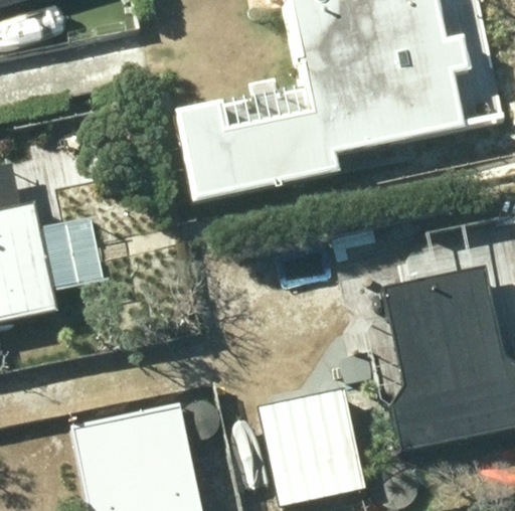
[(286,0),(286,3),(310,112),(224,131),(218,102),(175,112),(195,201),(341,169),(337,152),(465,124),(453,69),(469,65),(463,36),(450,39),(441,0),(286,0)]
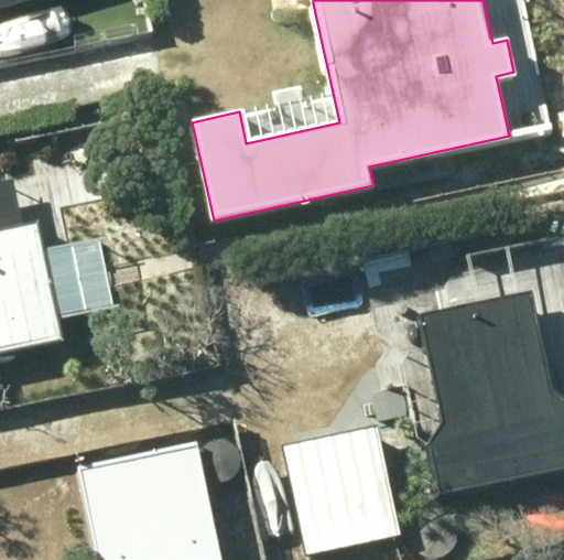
[(0,348),(56,337),(52,314),(111,303),(99,238),(40,249),(34,222),(29,223),(19,172),(0,174),(0,348)]
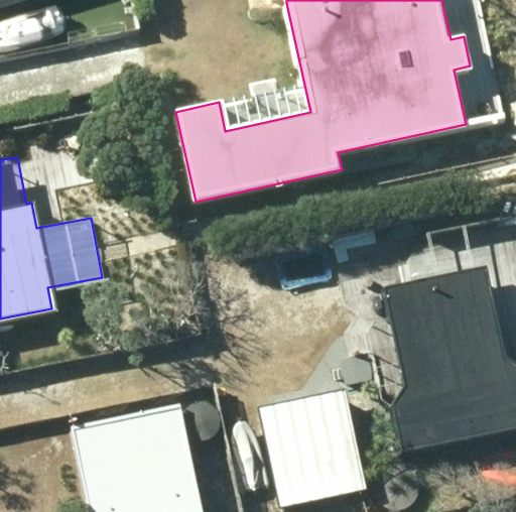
[(487,265),(384,286),(405,387),(393,404),(402,449),(515,425),(515,361),(506,355),(487,265)]
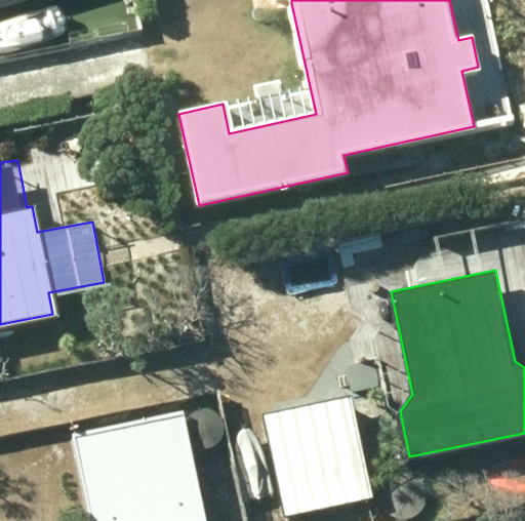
[(263,412),(284,514),(371,495),(350,394),(263,412)]
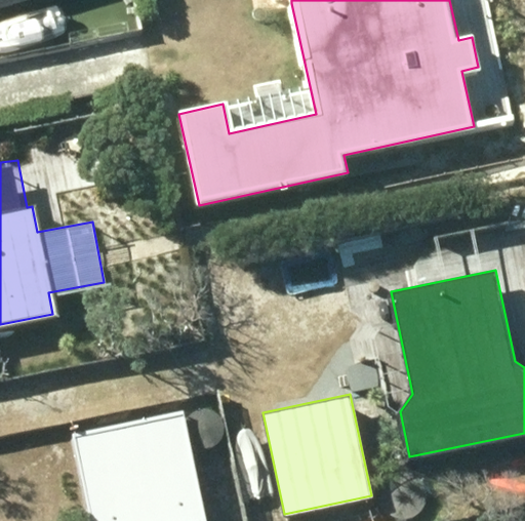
[(73,433),(90,520),(204,520),(183,410),(73,433)]
